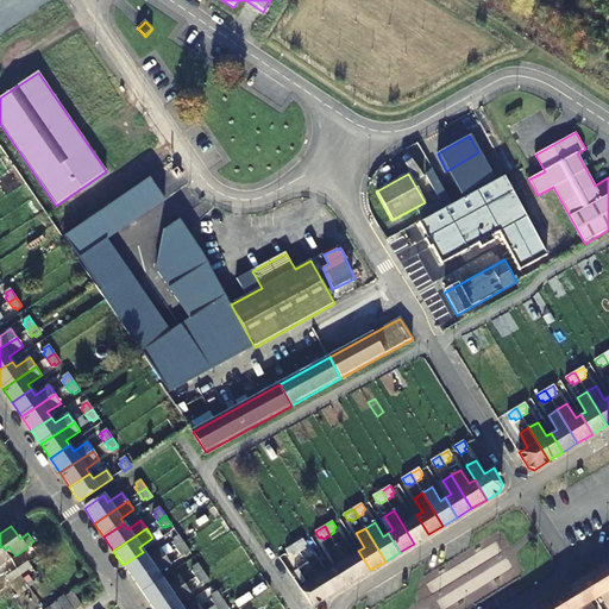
[(177,550),(184,544),(180,535),(174,540),(175,541),(174,544),(177,550)]
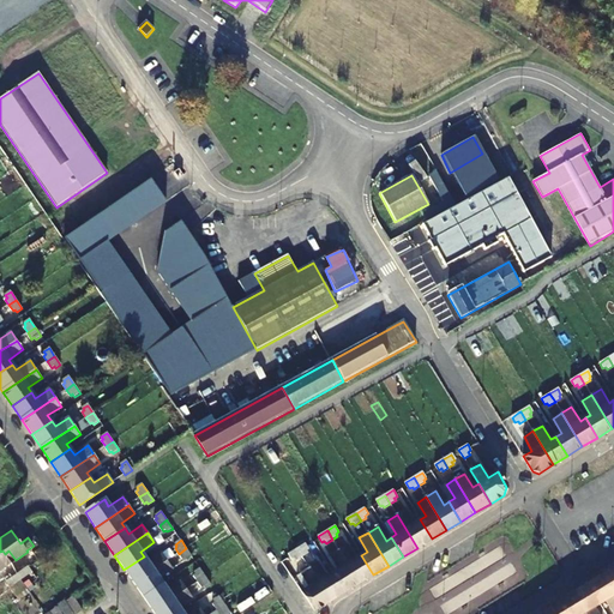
[(298,549),(302,557),(307,554),(306,552),(309,549),(306,543),(298,549)]
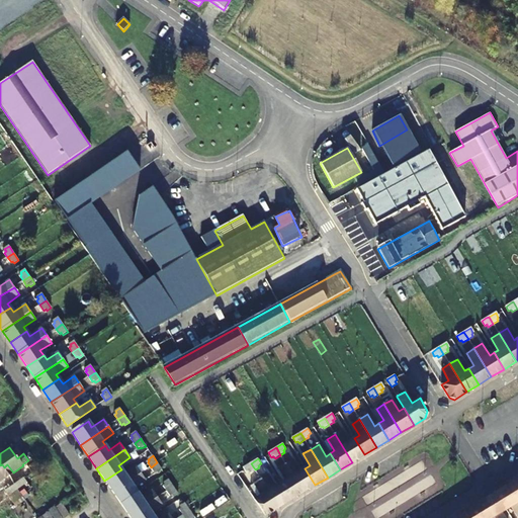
[(293,459),(285,464),(304,492),(315,485),(305,468),(300,471),(293,459)]
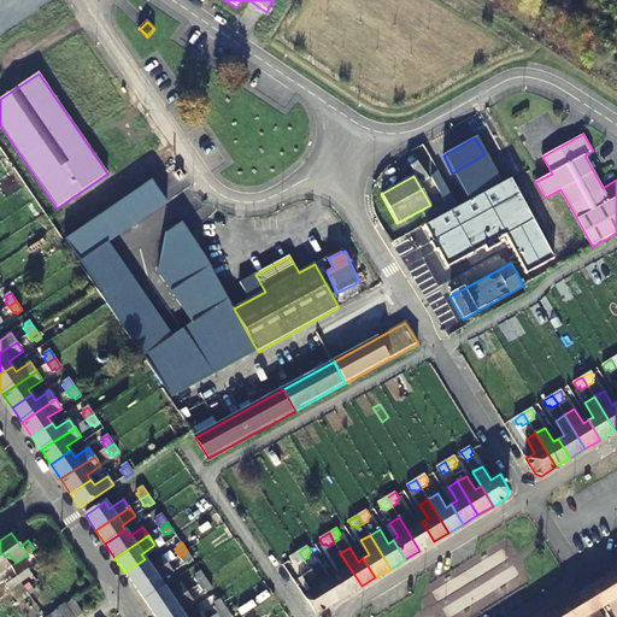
[(188,563),(193,559),(187,551),(180,557),(183,562),(186,560),(188,563)]
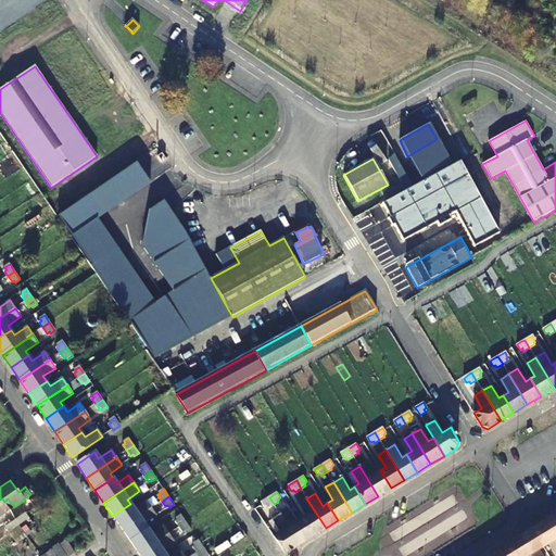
[(269,497),(261,502),(264,507),(267,506),(268,508),(274,504),(269,497)]
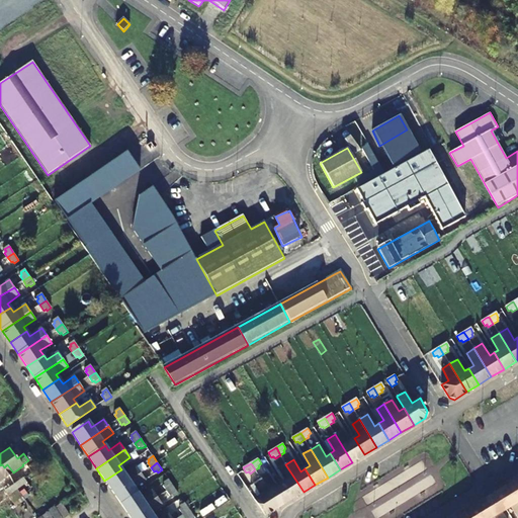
[(0,482),(11,475),(13,472),(7,464),(4,467),(2,464),(0,465),(0,482)]
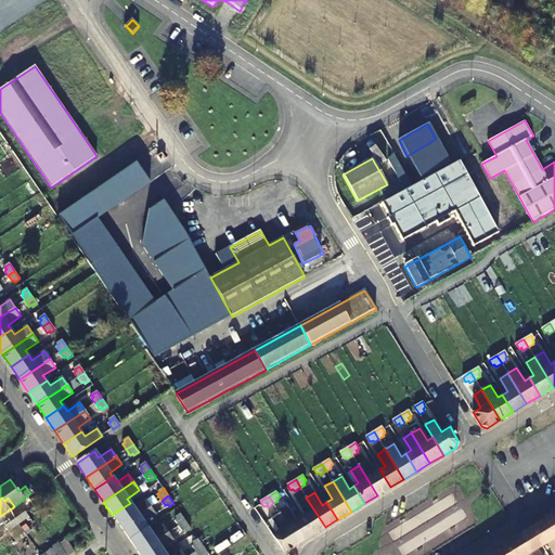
[(306,515),(300,518),(311,536),(325,527),(306,498),(298,502),(306,515)]
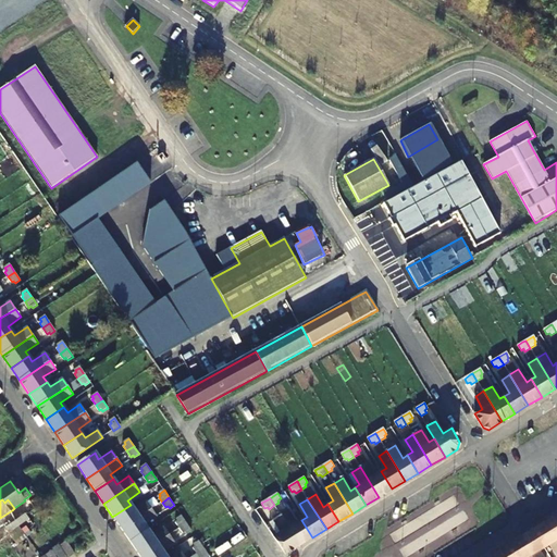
[(112,517),(121,530),(151,509),(146,502),(134,510),(131,505),(112,517)]
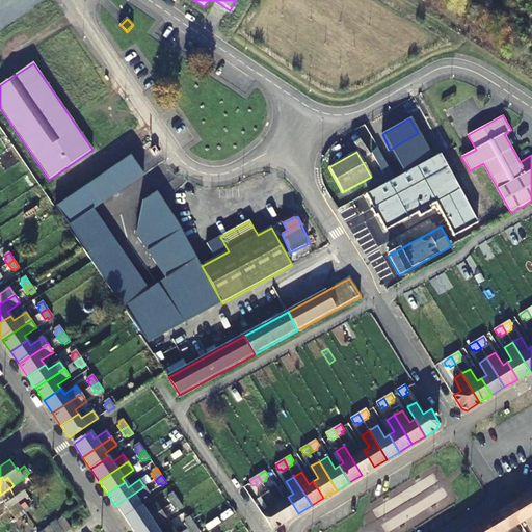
[(115,506),(124,519),(141,506),(138,502),(150,495),(144,486),(115,506)]
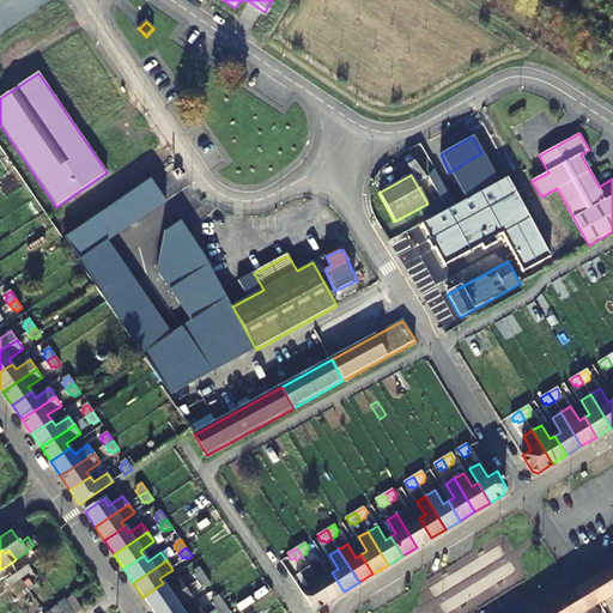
[(309,568),(329,601),(344,592),(332,572),(327,576),(319,562),(309,568)]
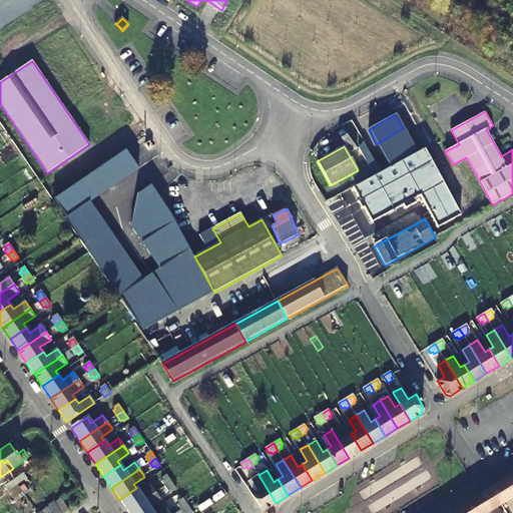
[(14,480),(17,484),(27,477),(24,473),(14,480)]
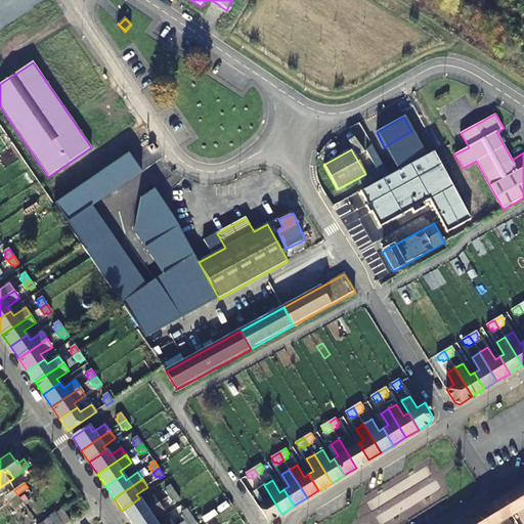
[(523,484),(514,491),(523,508),(523,484)]
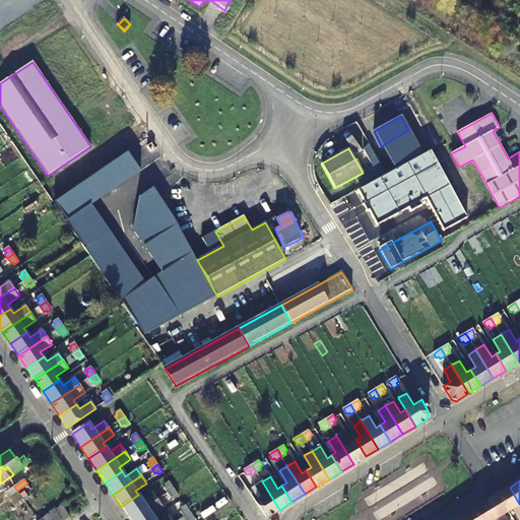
[(168,493),(174,489),(169,481),(165,484),(166,486),(164,488),(168,493)]
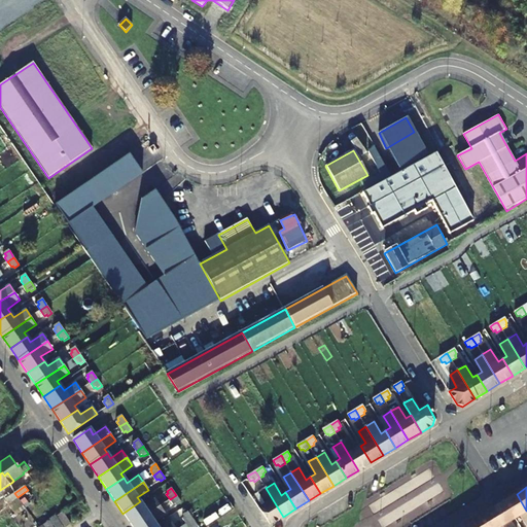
[(260,508),(270,525),(283,517),(266,488),(257,493),(266,504),(260,508)]
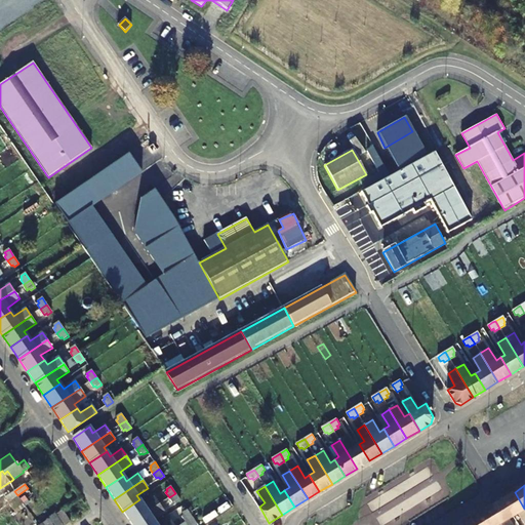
[(14,491),(5,497),(8,501),(17,495),(14,491)]
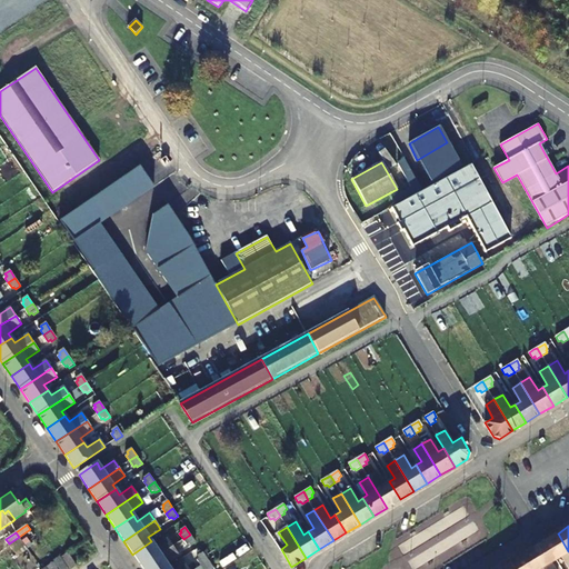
[(567,568),(568,568),(568,551),(558,533),(545,541),(556,560),(560,558),(567,568)]
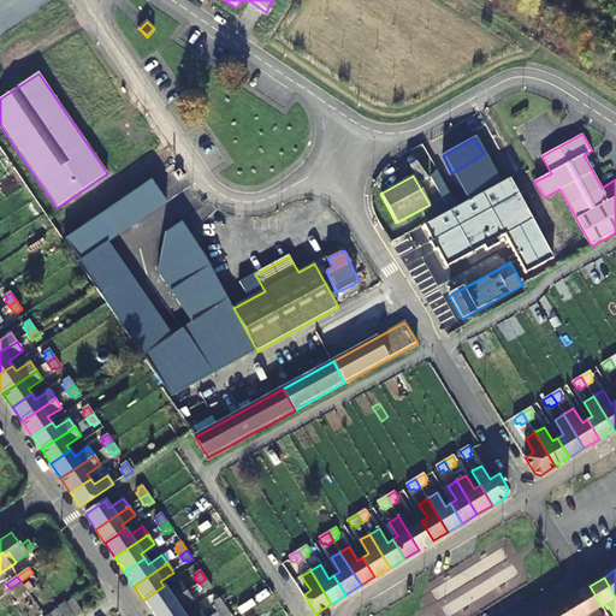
[(206,579),(199,584),(203,591),(205,588),(207,591),(212,587),(207,579),(206,579)]
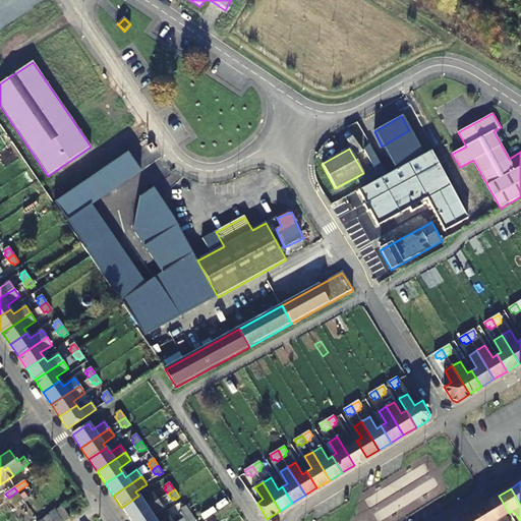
[(121,508),(129,520),(158,500),(153,493),(141,501),(138,496),(121,508)]
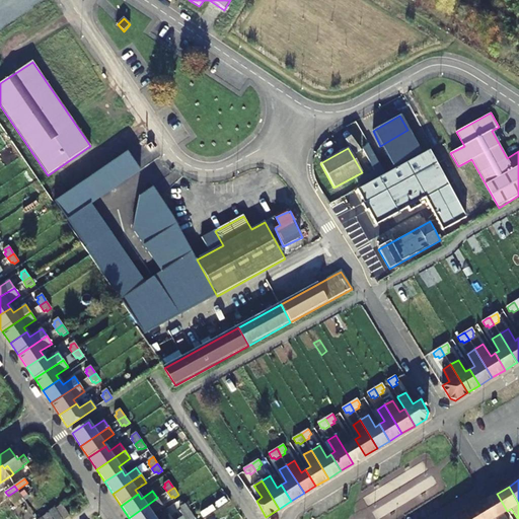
[(505,518),(502,514),(507,511),(497,494),(484,502),(494,518),(505,518)]
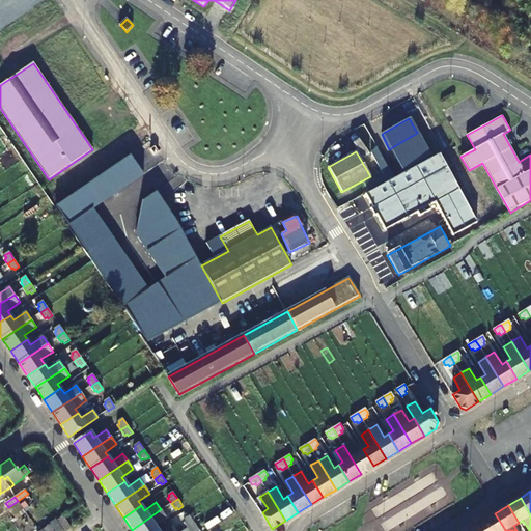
[(132,530),(133,530),(156,530),(158,530),(155,526),(166,518),(161,509),(132,530)]
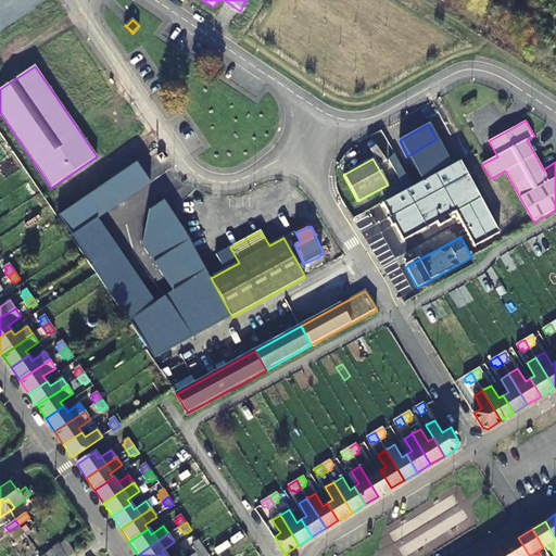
[(529,555),(518,538),(505,545),(512,555),(529,555)]
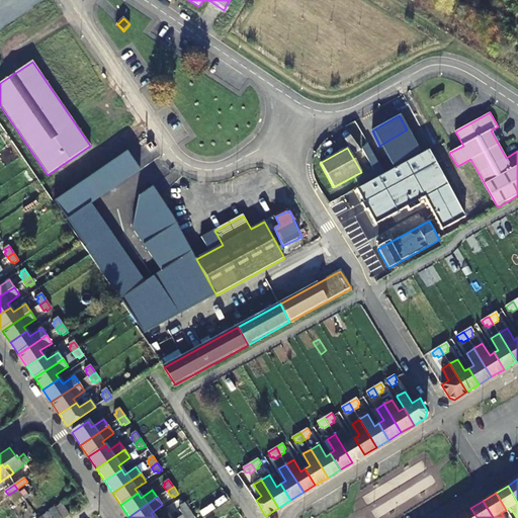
[(62,503),(57,506),(64,517),(70,515),(62,503)]
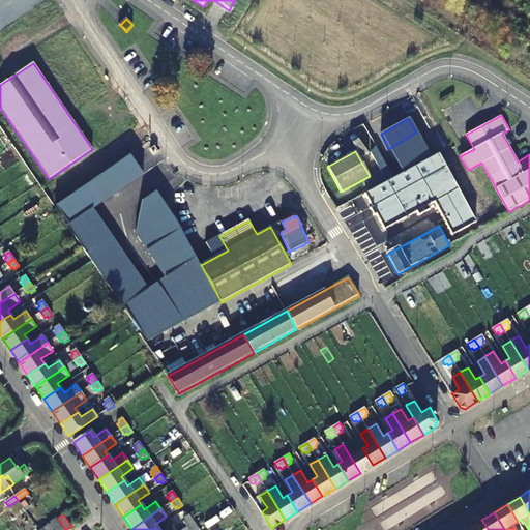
[(187,526),(194,522),(188,514),(184,518),(185,520),(183,521),(187,526)]
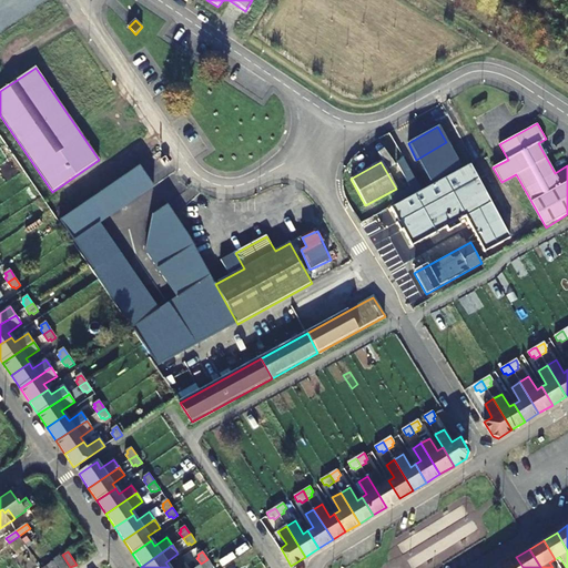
[(53,559),(54,560),(59,567),(68,567),(60,555),(53,559)]
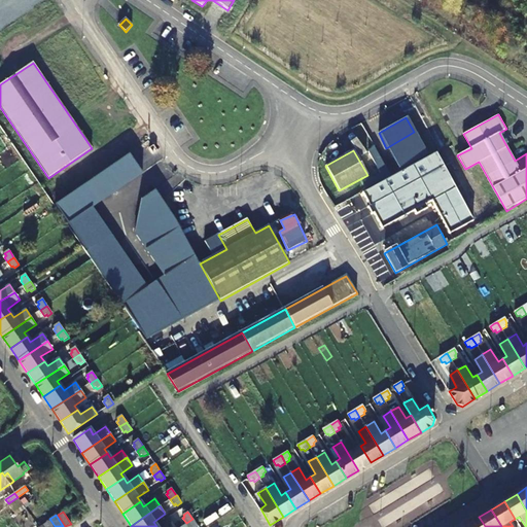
[(485,526),(479,517),(466,525),(467,526),(485,526)]
